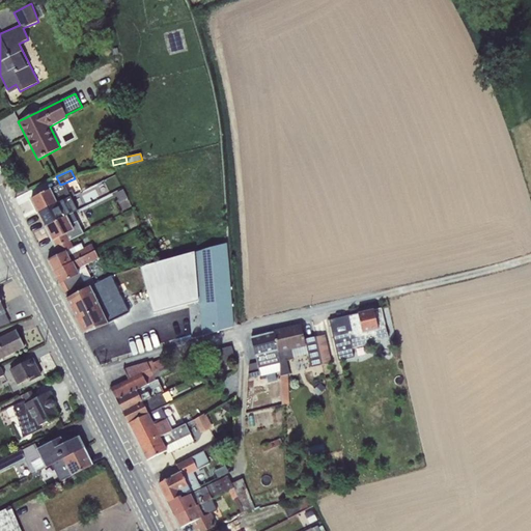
[(63,184),(60,185),(31,199),(37,213),(71,196),(74,195),(71,190),(67,192),(63,184)]
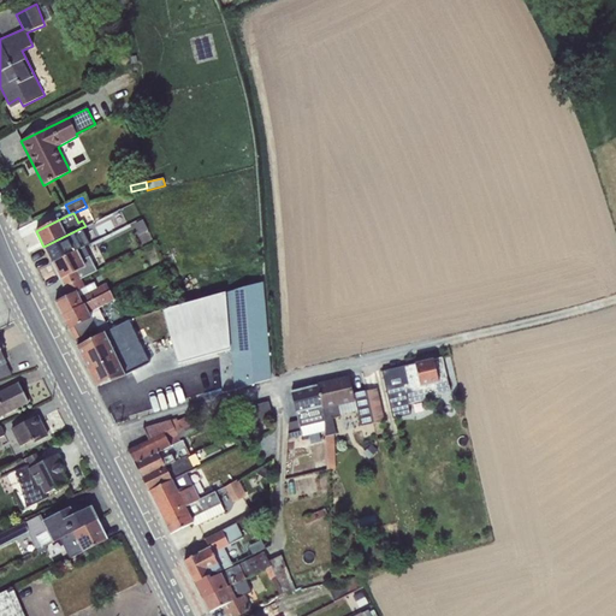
[(143,219),(135,223),(141,235),(149,230),(143,219)]
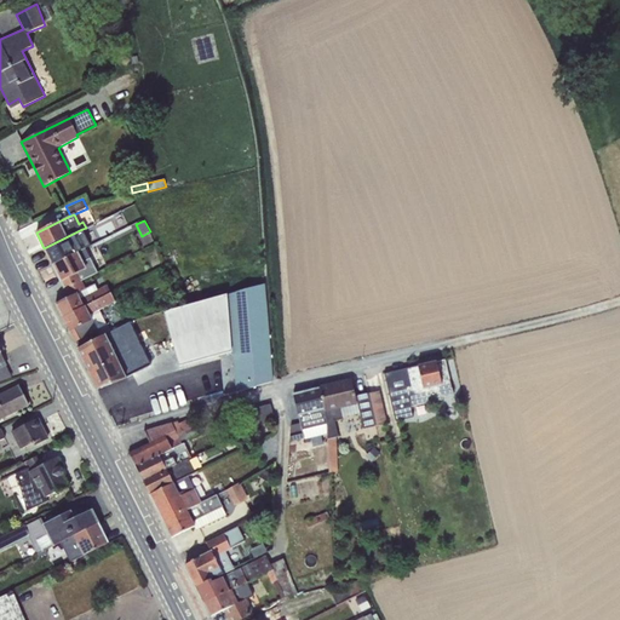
[(82,229),(44,248),(52,264),(85,248),(91,246),(82,229)]
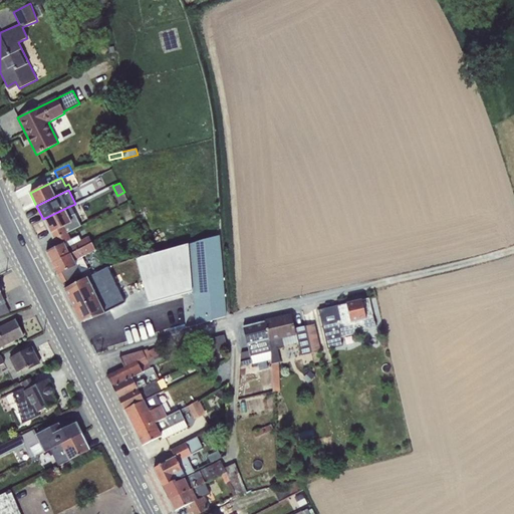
[(70,206),(43,219),(53,240),(67,233),(81,227),(70,206)]
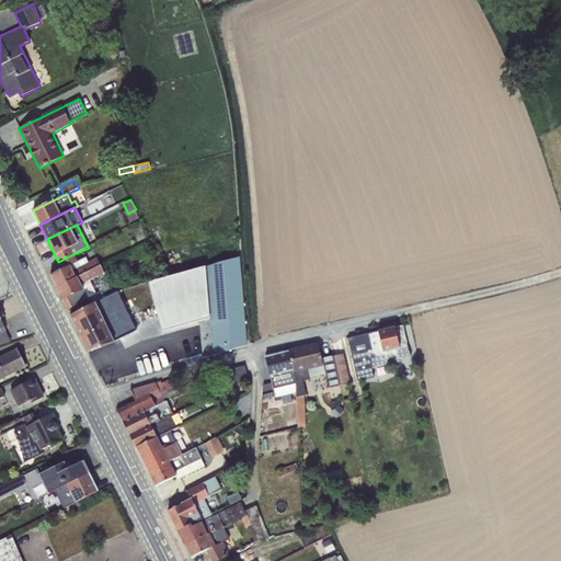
[(73,254),(58,262),(63,268),(49,275),(56,287),(100,264),(96,258),(88,262),(86,258),(77,261),(73,254)]
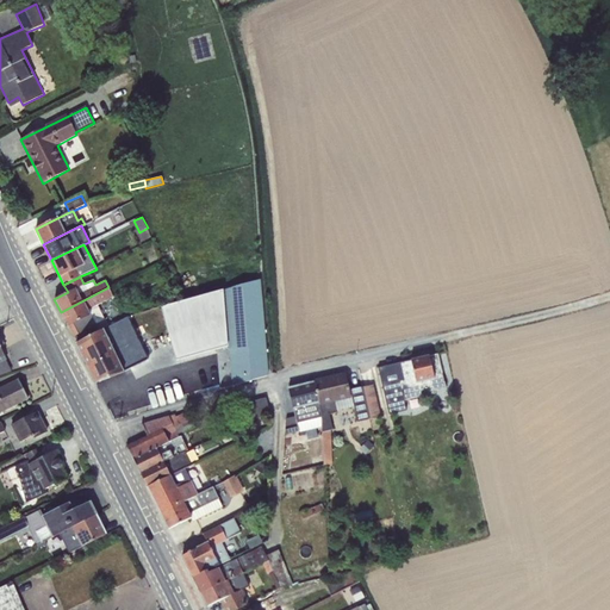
[(261,280),(161,307),(176,361),(229,347),(232,386),(268,375),(261,280)]
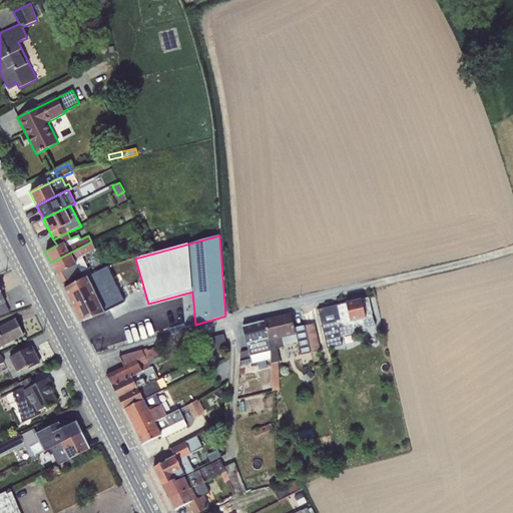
[(91,241),(51,263),(64,289),(83,279),(81,274),(89,270),(82,257),(95,249),(91,241)]
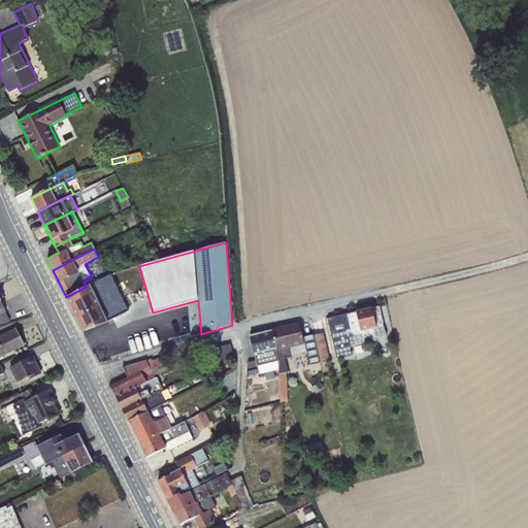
[(86,287),(66,297),(66,298),(67,298),(70,304),(69,304),(73,311),(75,317),(76,317),(79,323),(78,323),(79,325),(83,330),(83,331),(83,332),(107,322),(90,285),(86,287)]
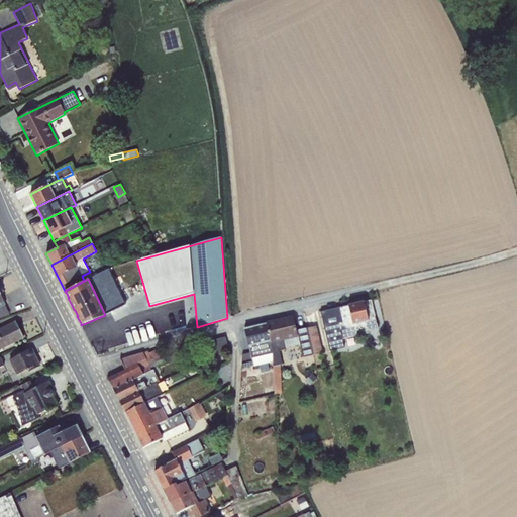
[(334,309),(320,312),(329,351),(343,348),(341,340),(369,333),(369,332),(378,329),(371,300),(334,309)]
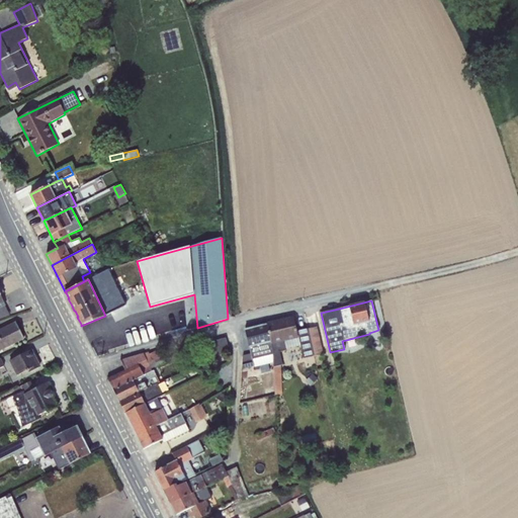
[(5,305),(0,307),(0,319),(10,315),(5,305)]
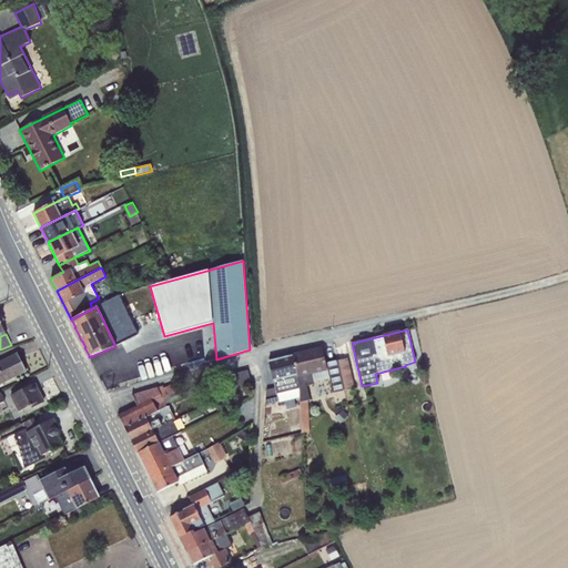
[(322,347),(293,354),(300,388),(300,397),(300,403),(310,401),(306,385),(313,384),(313,383),(311,374),(326,371),(322,347)]
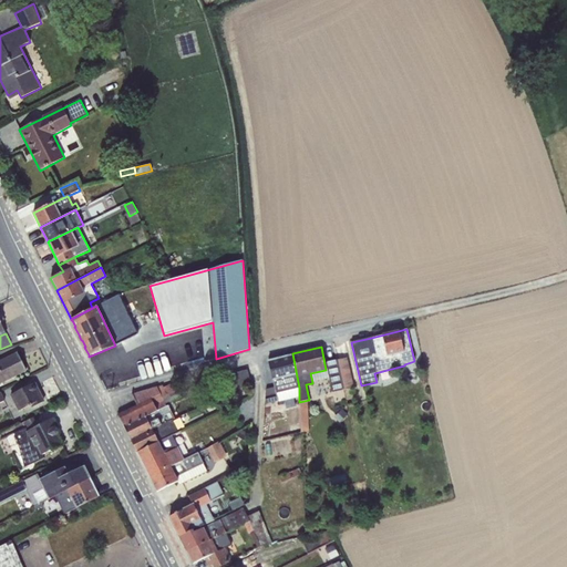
[(0,383),(26,371),(18,353),(0,361),(0,383)]
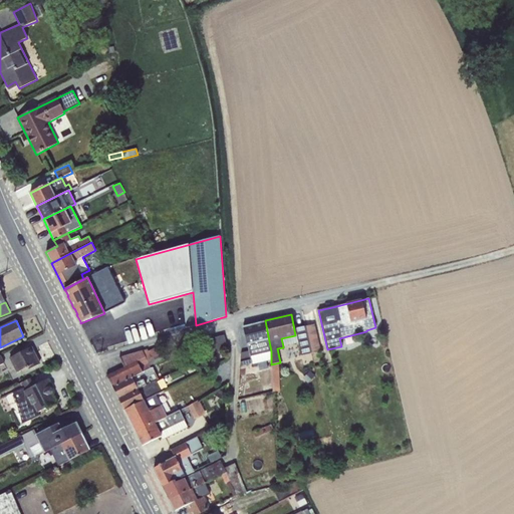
[(271,351),(265,320),(243,326),(249,351),(252,364),(271,359),(271,351)]
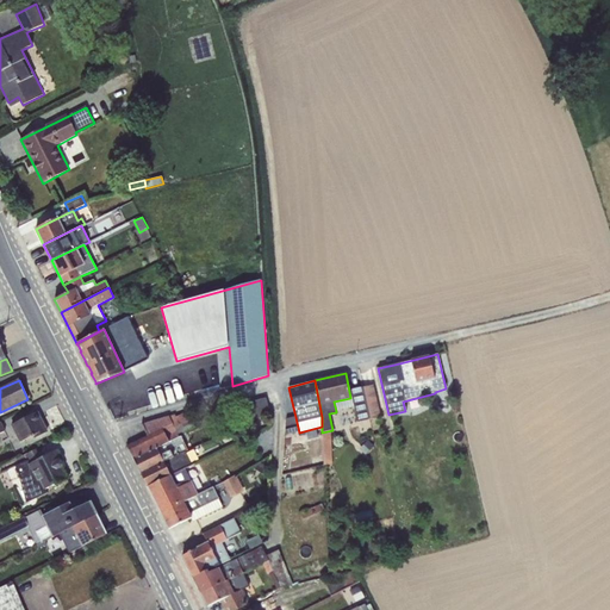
[(374,385),(362,387),(369,419),(381,417),(374,385)]
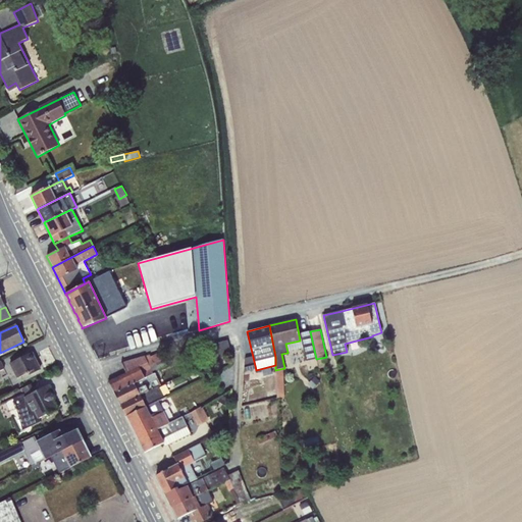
[(316,359),(310,331),(300,334),(302,341),(303,349),(306,362),(316,359)]
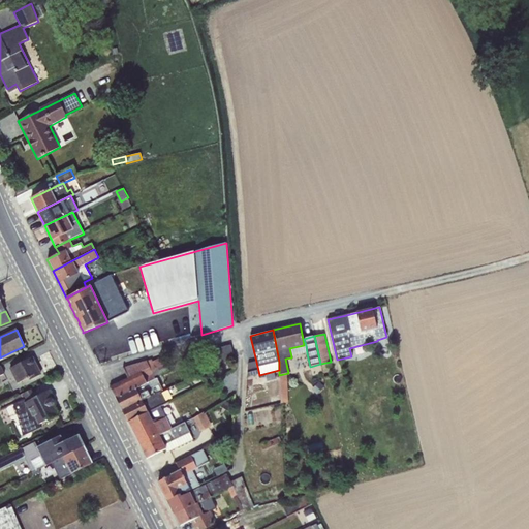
[(230,345),(217,348),(220,363),(235,359),(230,345)]
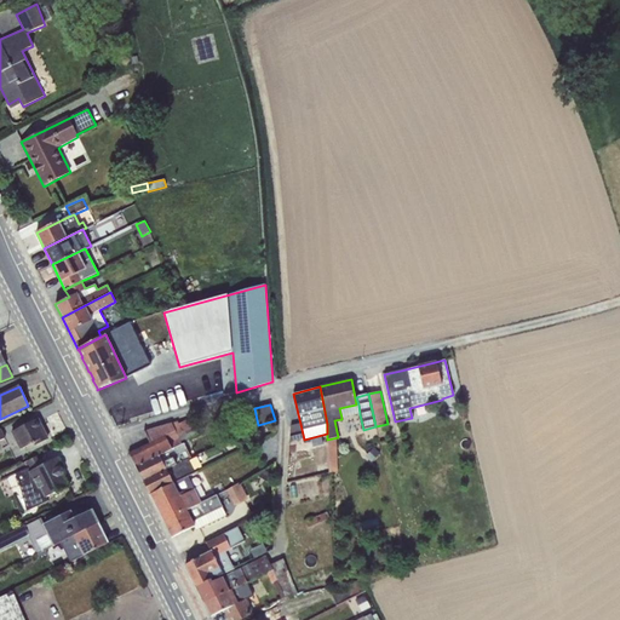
[(359,405),(356,405),(339,408),(342,418),(360,414),(359,405)]
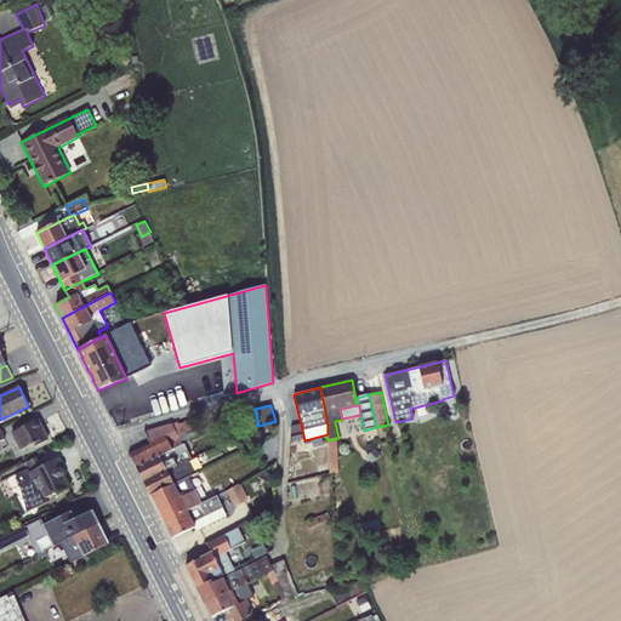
[(36,420),(11,433),(20,451),(33,445),(34,448),(47,440),(41,427),(40,427),(36,420)]
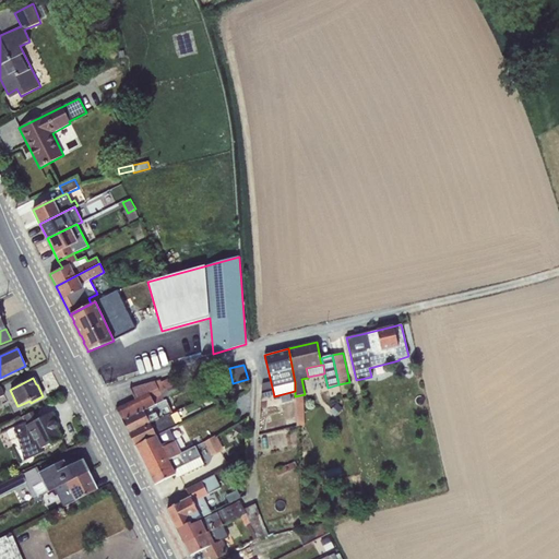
[(129,435),(170,415),(173,414),(165,396),(178,391),(173,378),(162,382),(159,380),(154,382),(154,381),(130,389),(134,400),(116,409),(129,435)]
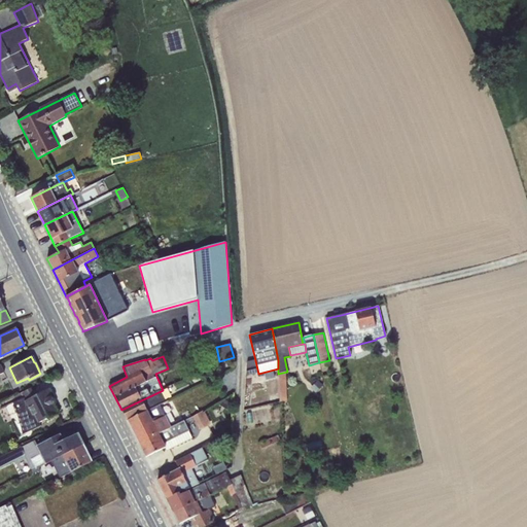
[(258,374),(255,360),(247,362),(246,376),(258,374)]
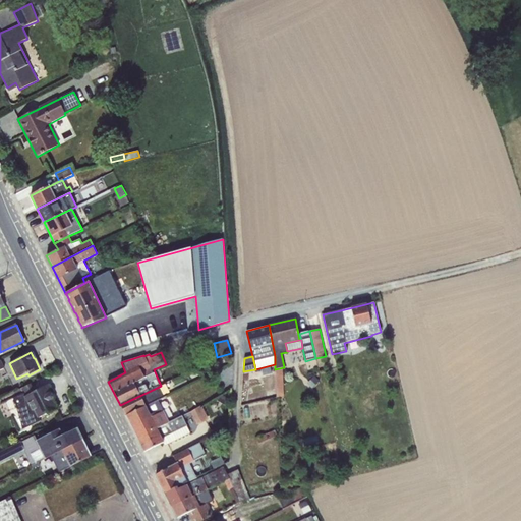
[(275,370),(276,390),(277,398),(284,397),(282,368),(275,370)]
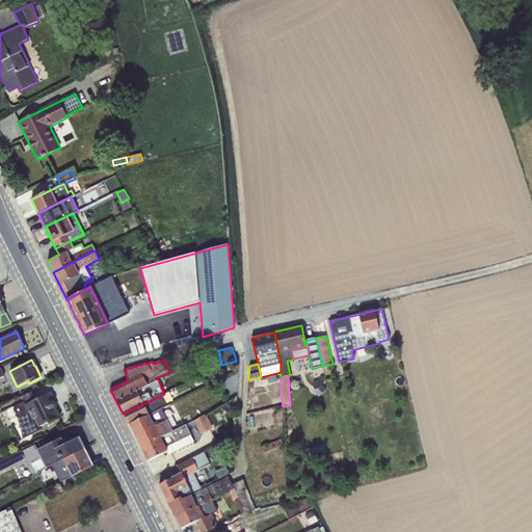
[(321,384),(314,392),(319,397),(326,390),(321,384)]
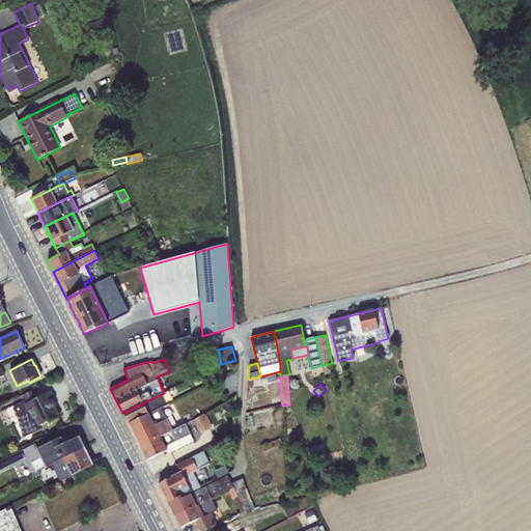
[(23,400),(14,406),(23,438),(40,429),(38,427),(58,417),(51,402),(53,399),(49,392),(34,399),(30,391),(21,396),(23,400)]
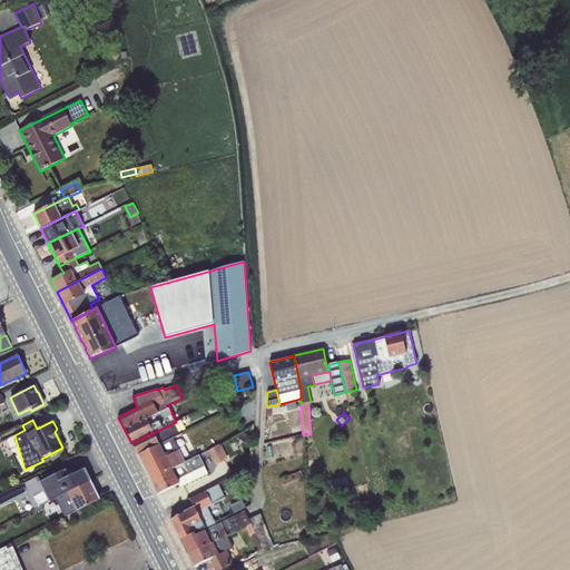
[(174,423),(131,443),(137,455),(173,439),(178,434),(174,423)]
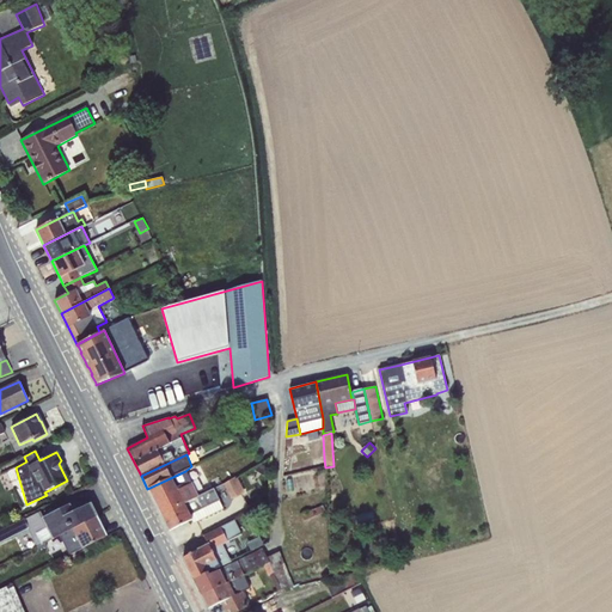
[(312,470),(325,467),(324,458),(312,461),(312,470)]
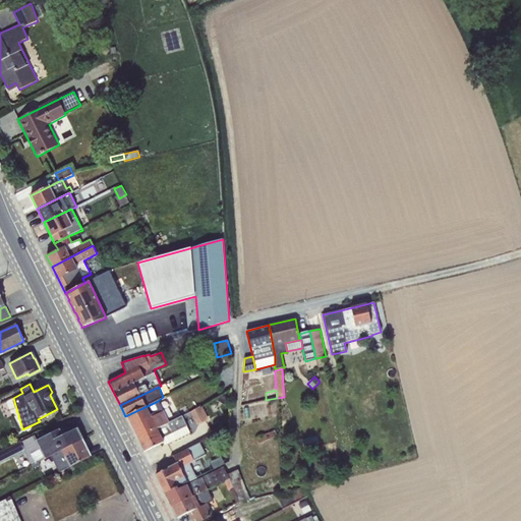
[(136,439),(169,422),(158,401),(125,416),(136,439)]
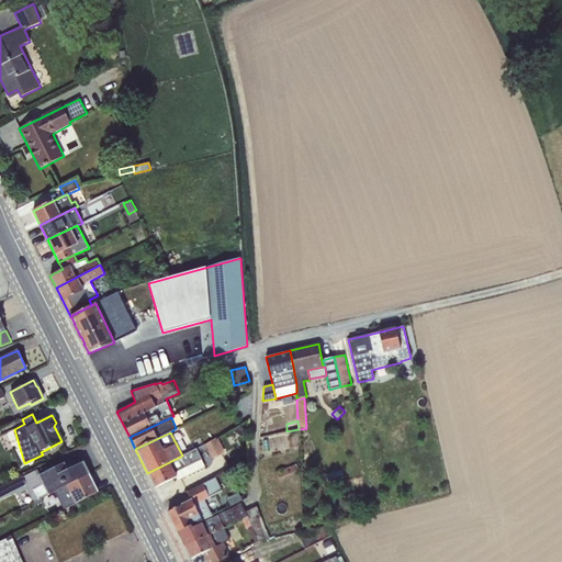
[(217,438),(198,448),(199,452),(206,448),(213,459),(225,452),(217,438)]
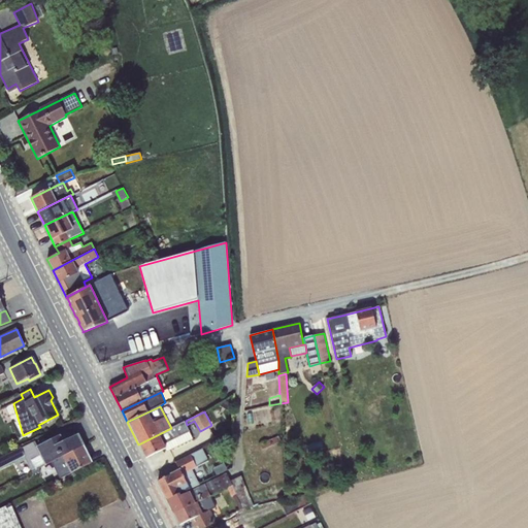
[(171,428),(138,444),(145,458),(165,448),(167,452),(192,439),(185,422),(171,428)]
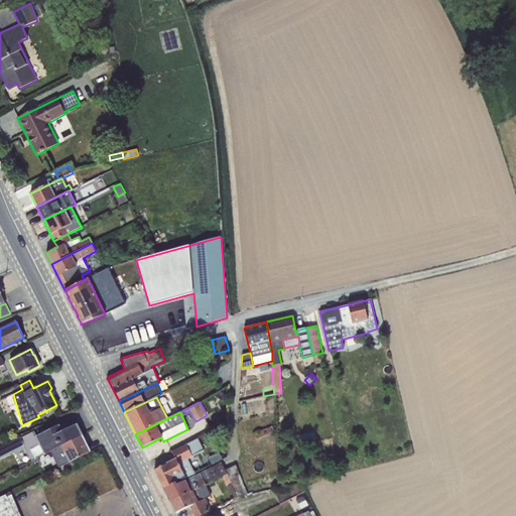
[(52,449),(81,434),(77,425),(61,433),(58,426),(37,437),(34,431),(0,447),(0,457),(23,446),(30,461),(52,449)]
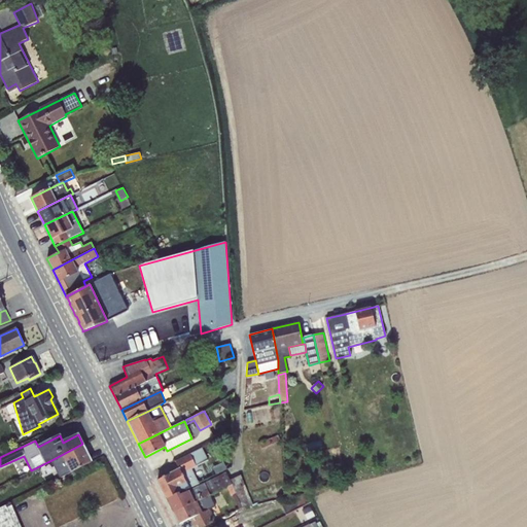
[(278,435),(259,444),(261,449),(280,442),(278,435)]
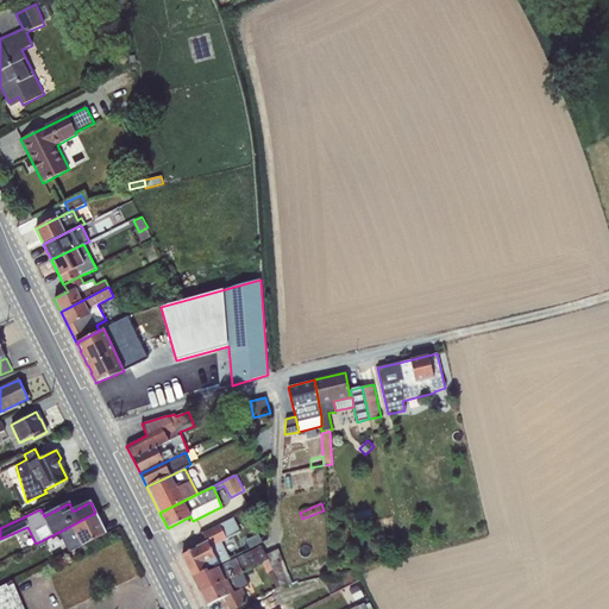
[(95,513),(62,531),(67,540),(76,535),(82,546),(106,534),(95,513)]
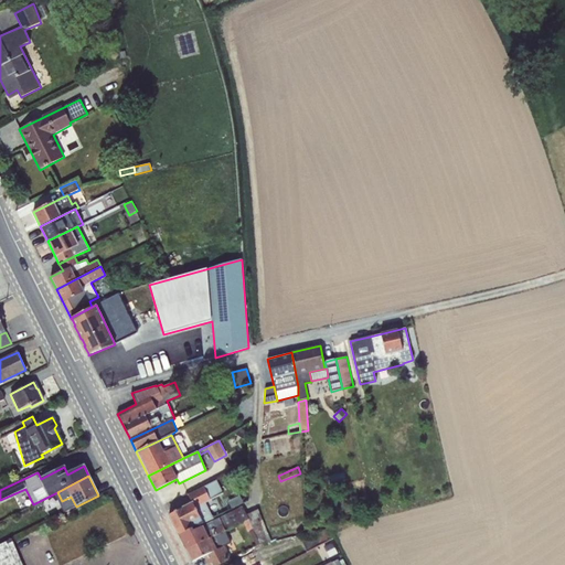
[(179,535),(201,524),(213,519),(205,503),(222,493),(215,479),(188,494),(192,503),(169,515),(179,535)]
